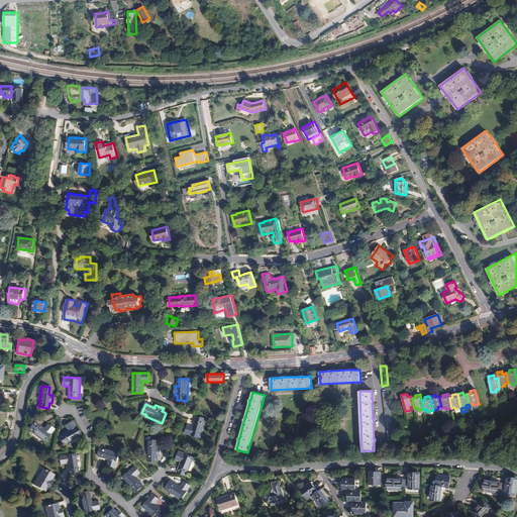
[(206,418),(196,415),(195,421),(193,426),(187,425),(185,433),(201,437),(206,418)]
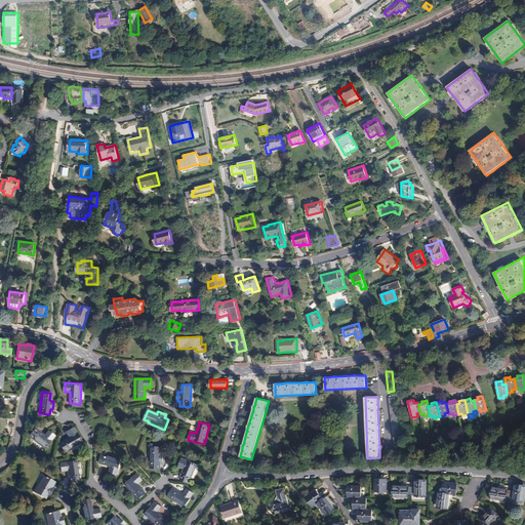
[(45,449),(54,436),(51,433),(48,431),(44,435),(35,428),(29,436),(45,449)]
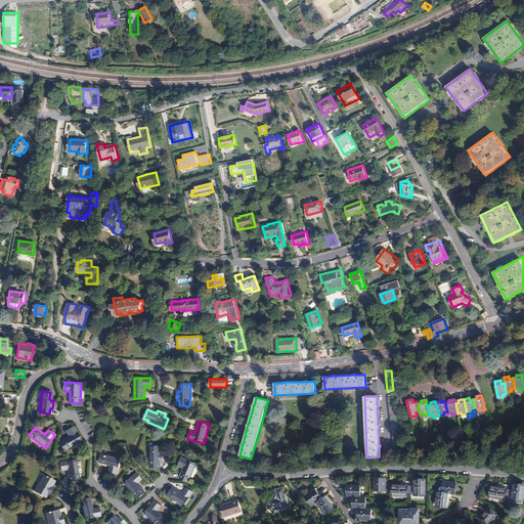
[(82,441),(74,427),(70,429),(66,431),(69,436),(58,442),(63,451),(82,441)]
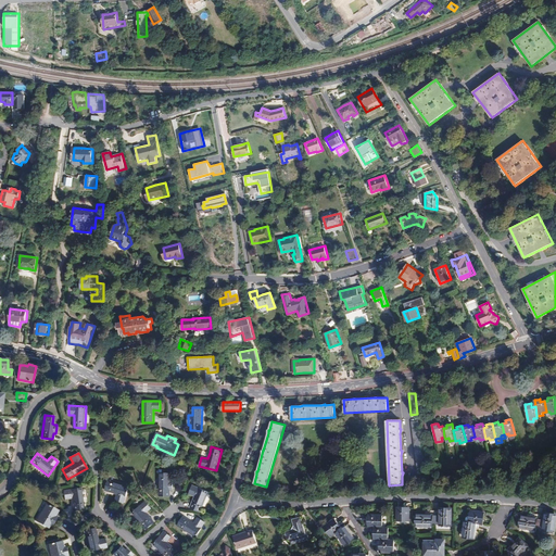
[(165,496),(171,496),(171,490),(173,490),(173,481),(171,481),(169,481),(169,472),(160,472),(160,496),(165,496)]
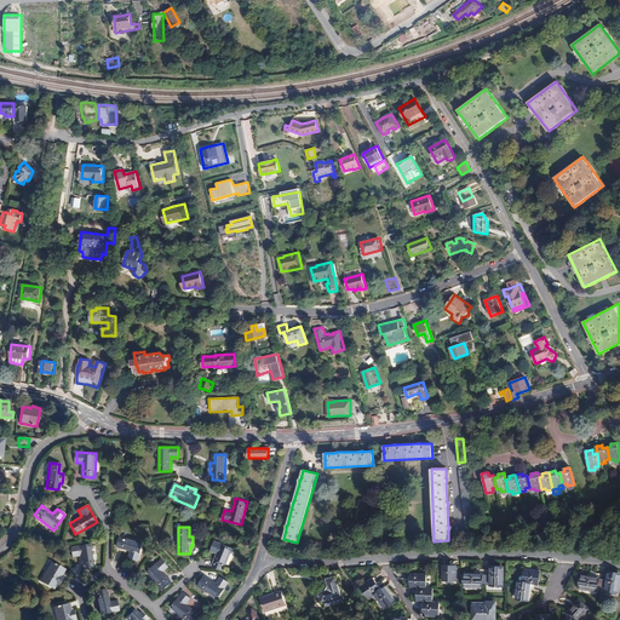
[(144,541),(121,535),(118,546),(124,549),(131,551),(128,558),(139,561),(144,541)]
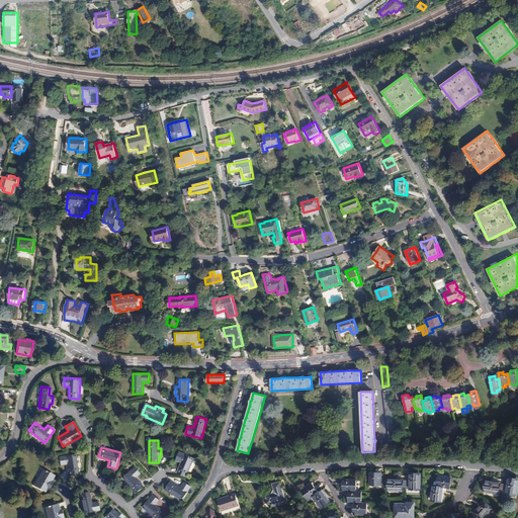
[(194,458),(179,452),(176,459),(181,462),(179,467),(177,472),(186,477),(194,458)]
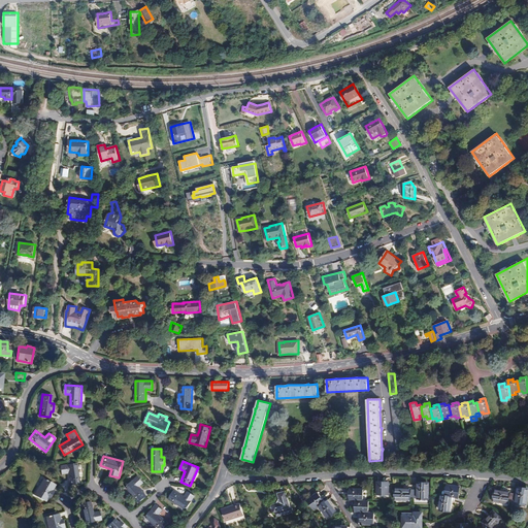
[(76,463),(61,465),(62,474),(68,473),(69,485),(74,485),(80,484),(76,463)]
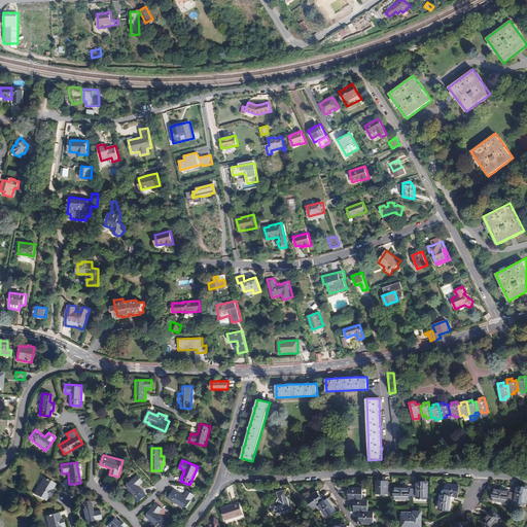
[(139,501),(146,495),(139,486),(143,482),(138,475),(126,486),(131,493),(139,501)]
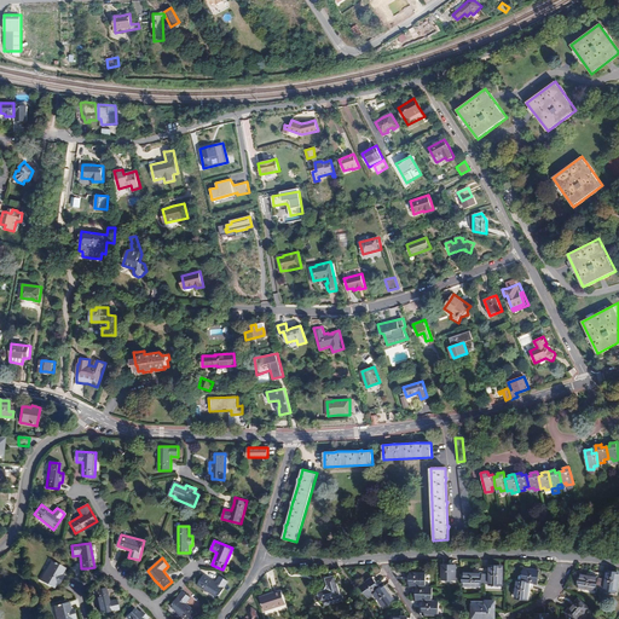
[(40,580),(52,586),(55,583),(56,584),(58,585),(61,580),(63,576),(61,574),(59,574),(63,567),(51,561),(40,580)]
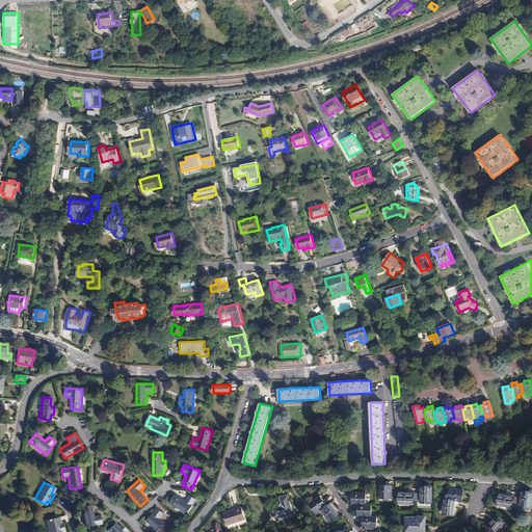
[(379,497),(392,498),(392,487),(384,486),(380,486),(379,497)]
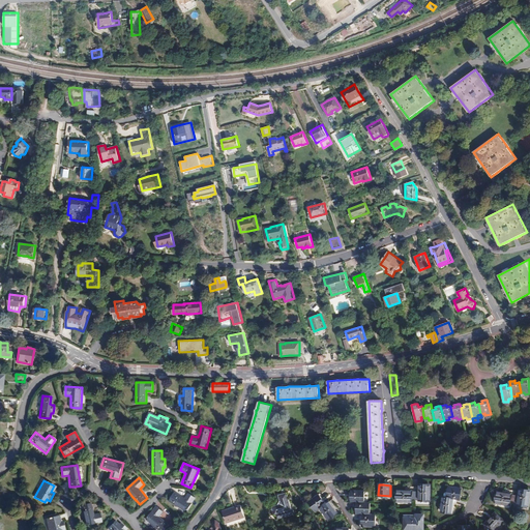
[(424,486),(419,486),(419,487),(412,487),(412,492),(403,492),(396,492),(396,501),(412,501),(412,500),(430,500),(430,486),(424,486)]
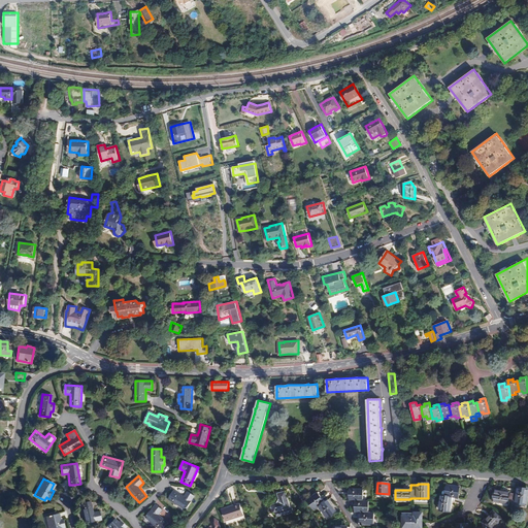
[(439,510),(450,512),(450,506),(451,501),(455,501),(455,498),(457,498),(458,492),(459,487),(449,485),(447,496),(441,495),(439,510)]
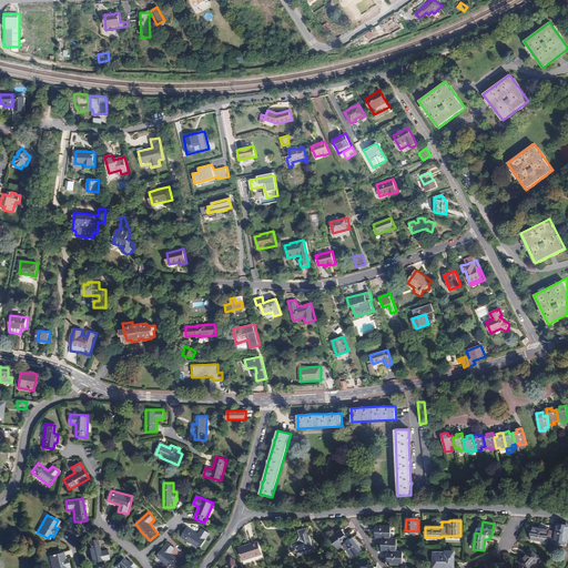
[(313,547),(306,523),(300,525),(302,530),(298,530),(301,537),(300,539),(297,541),(292,543),(294,551),(295,551),(296,556),(315,550),(314,546),(313,547)]
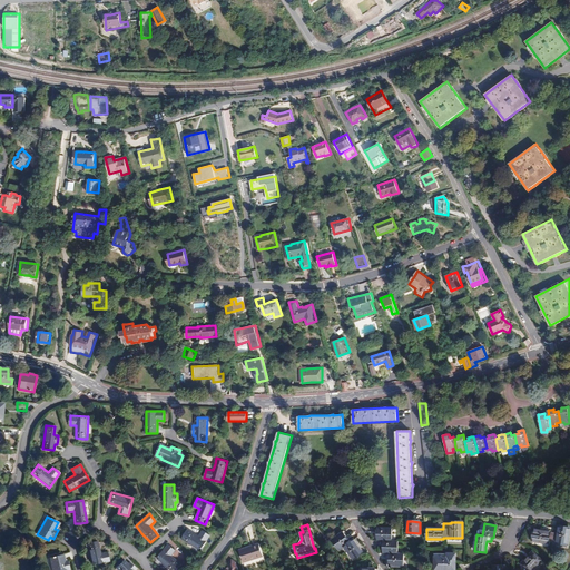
[(551,527),(550,532),(541,531),(534,530),(532,540),(549,543),(549,541),(553,541),(554,528),(551,527)]
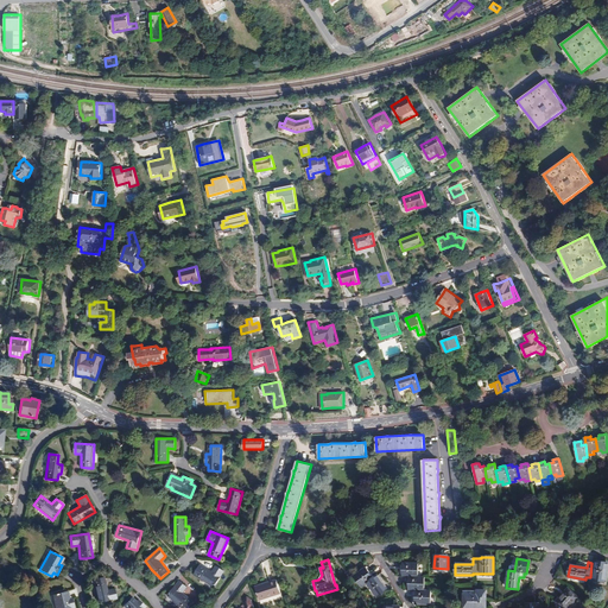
[(590,577),(595,578),(606,580),(607,565),(607,563),(603,563),(596,562),(596,564),(591,563),(590,577)]
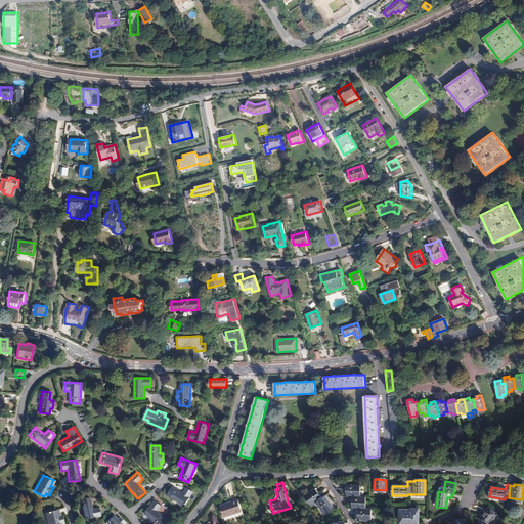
[(359,520),(369,520),(370,509),(364,509),(364,497),(359,497),(359,485),(349,485),(349,490),(348,496),(354,497),(354,501),(354,509),(359,509),(359,515),(359,520)]
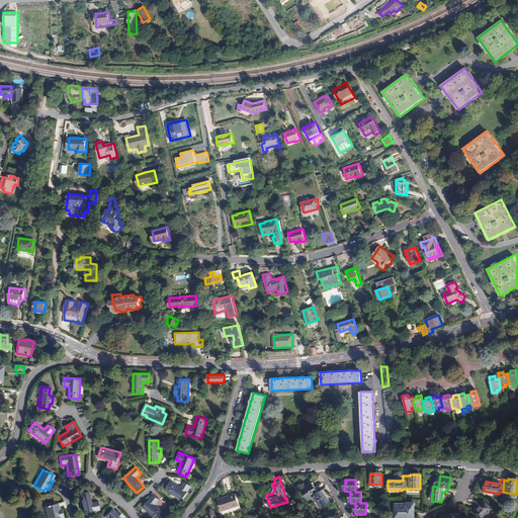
[(182,500),(190,486),(183,482),(180,487),(171,481),(168,485),(165,490),(182,500)]
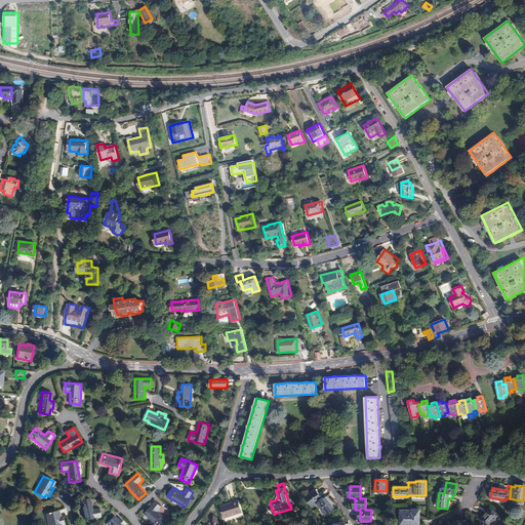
[(330,503),(326,496),(322,499),(318,493),(316,490),(307,496),(313,506),(317,503),(325,515),(334,509),(330,503)]
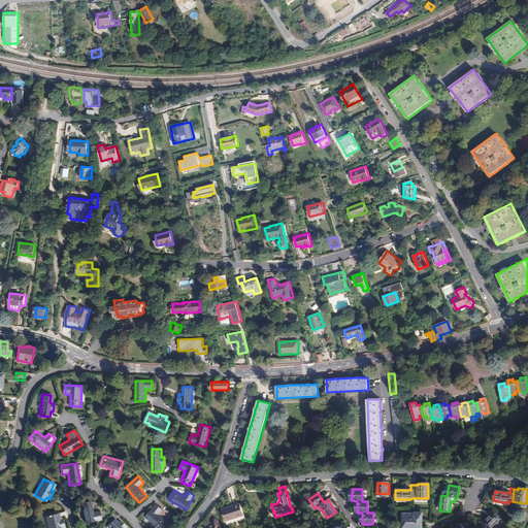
[(85,524),(101,520),(99,512),(93,513),(91,501),(86,502),(80,503),(85,524)]
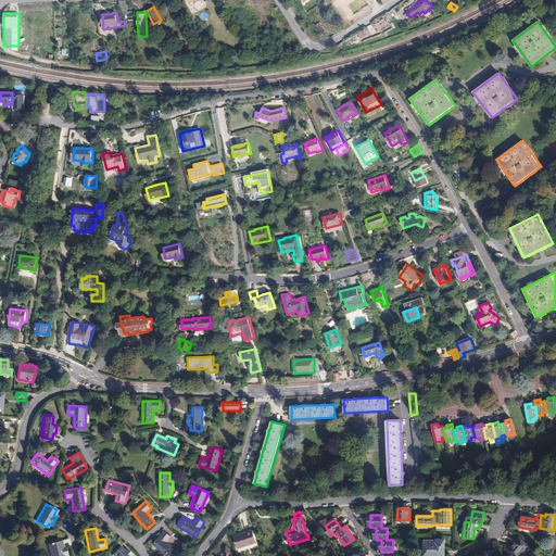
[(243,533),(234,536),(237,548),(256,542),(253,530),(243,533)]
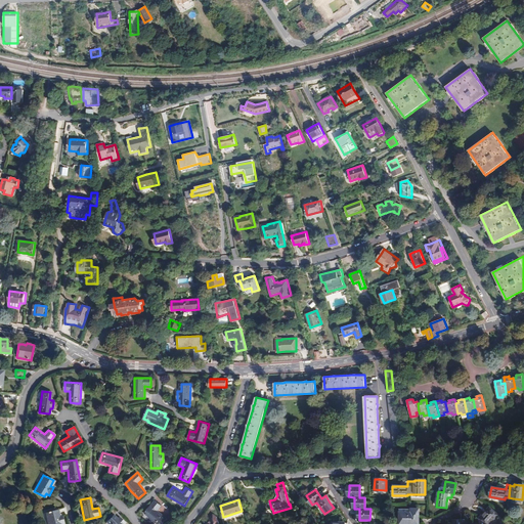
[(158,523),(162,523),(167,518),(158,511),(162,506),(155,500),(144,513),(153,520),(158,523)]
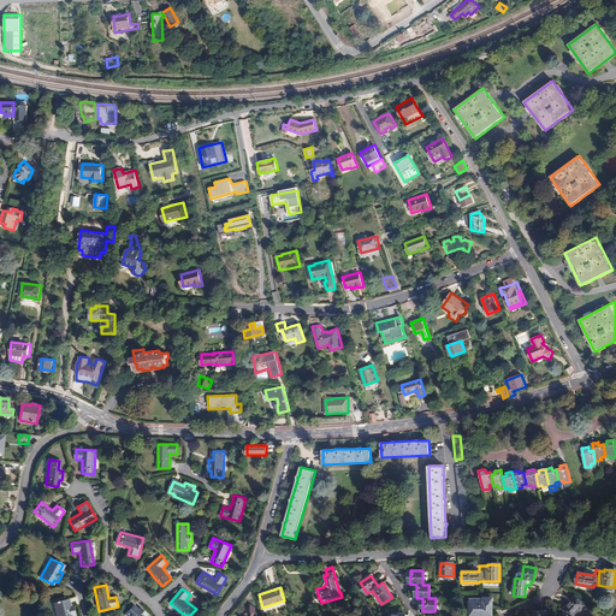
[(572,615),(574,615),(585,605),(576,597),(569,604),(564,609),(572,615)]
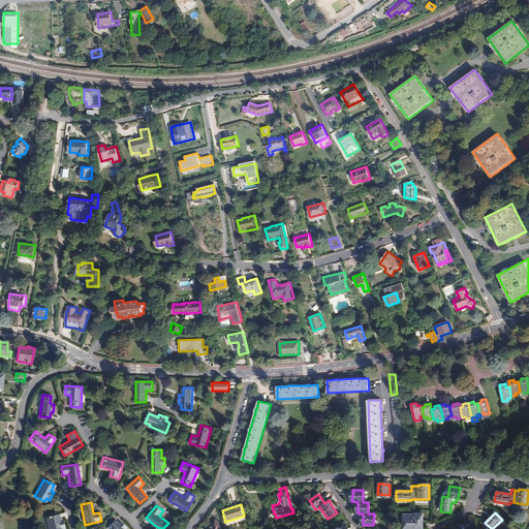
[(413,528),(415,528),(422,528),(423,515),(404,514),(404,528),(413,528)]
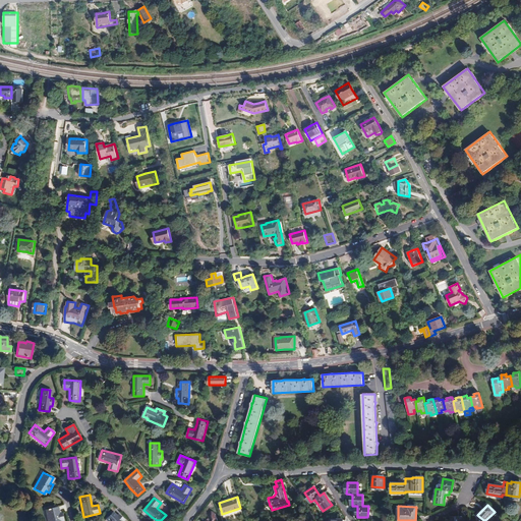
[(48,520),(60,520),(61,520),(63,520),(62,516),(61,513),(59,513),(58,513),(56,507),(45,510),(48,520)]
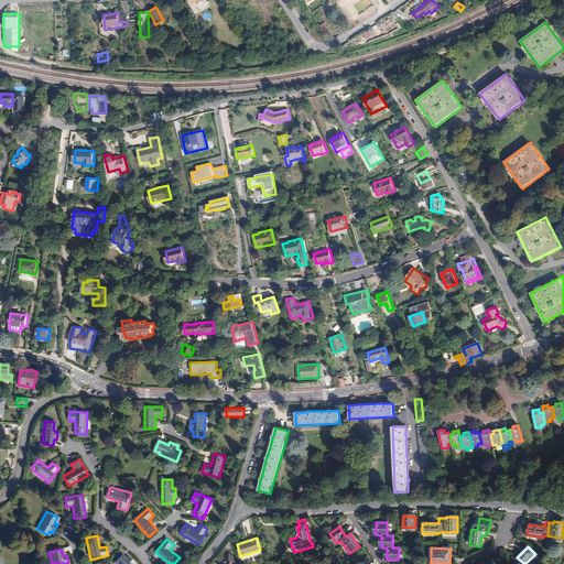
[(227,560),(223,563),(236,563),(234,556),(229,553),(226,559),(227,560)]
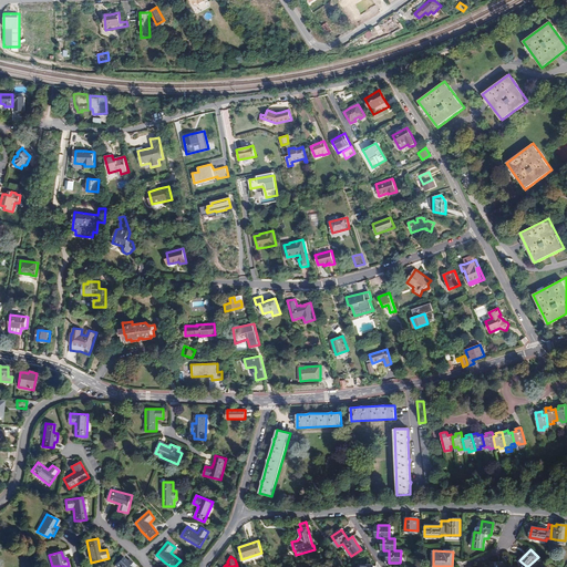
[(117,566),(134,566),(136,566),(133,563),(130,559),(127,562),(123,557),(115,565),(117,566)]
